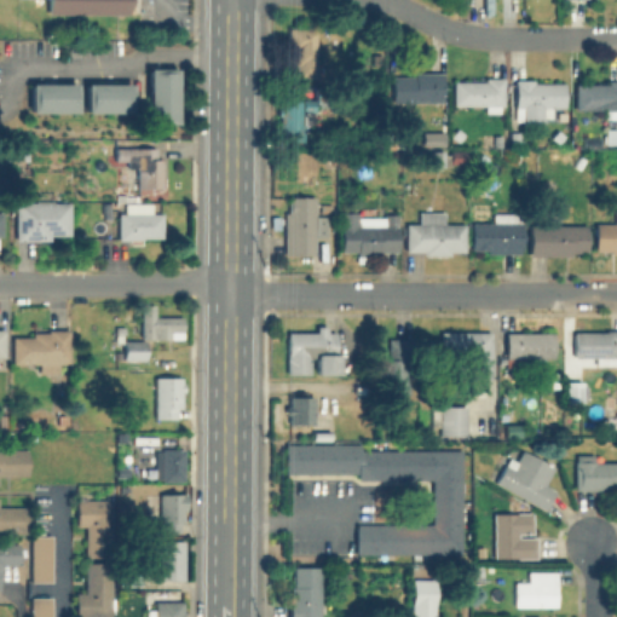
[(47,0),(130,0),(131,1),(127,11),(127,16),(47,16),(47,0)]
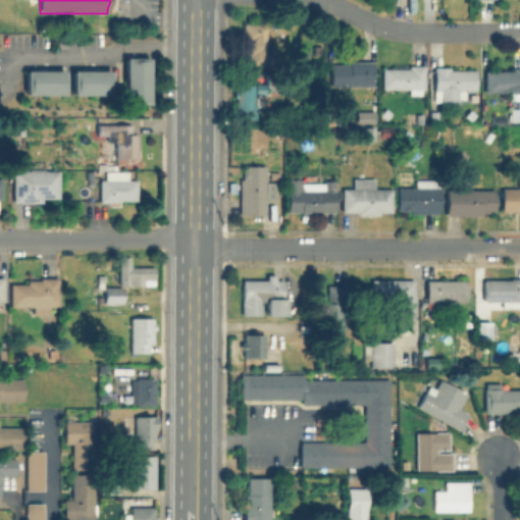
[(268,27),(269,67),(252,67),(252,57),(251,57),(251,44),(246,44),(246,27),(268,27)]
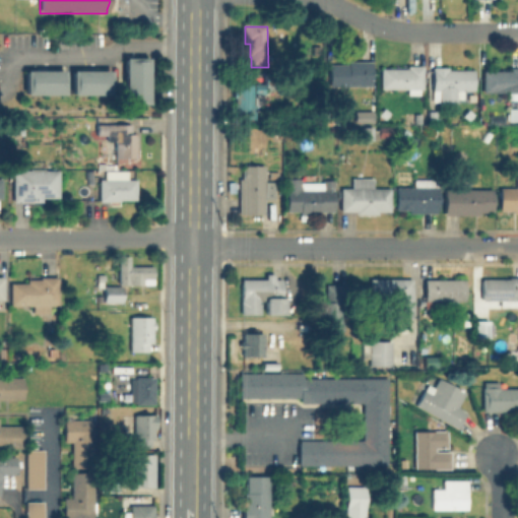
[(147,59),(123,58),(123,106),(147,106),(147,59)]
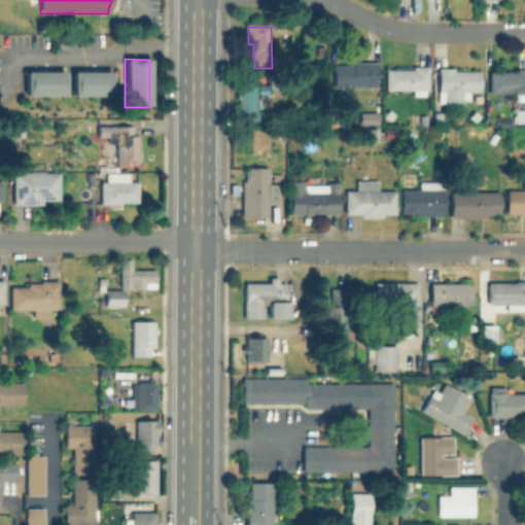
[(313,70),(313,60),(328,60),(328,70),(313,70)]
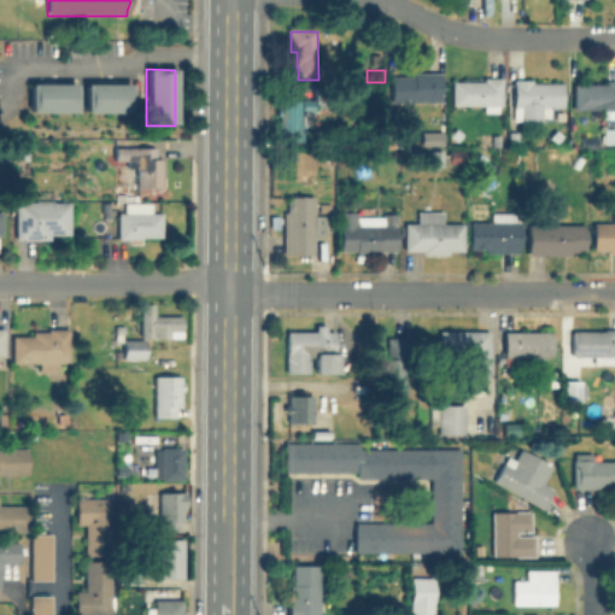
[(446,103),(393,105),(393,78),(415,77),(415,74),(445,72),(446,103)]
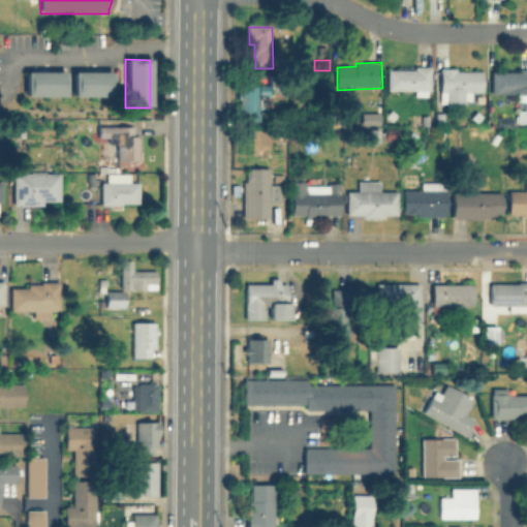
[(433,68),(433,92),(430,92),(430,98),(417,97),(417,93),(390,92),(390,71),(416,72),(416,68),(433,68)]
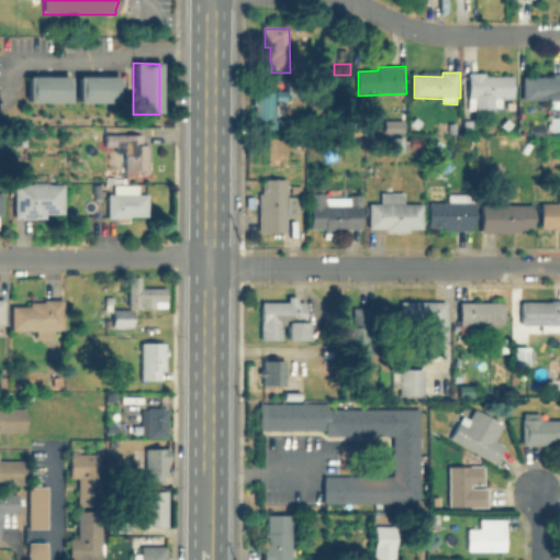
[(515,77),(515,99),(469,99),(469,75),(486,75),(486,78),(515,77)]
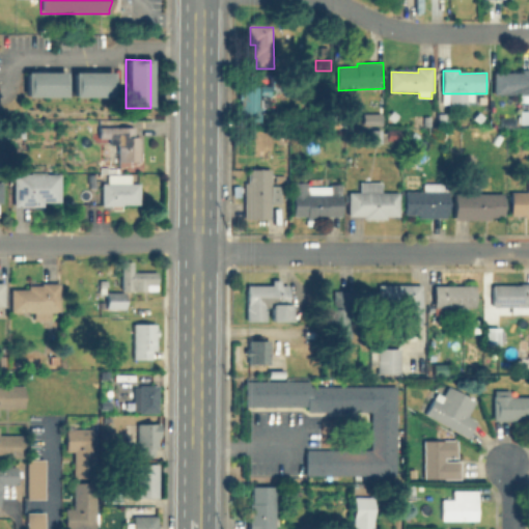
[(528,103),(526,103),(526,95),(497,96),(496,75),(523,74),(523,72),(528,71),(528,103)]
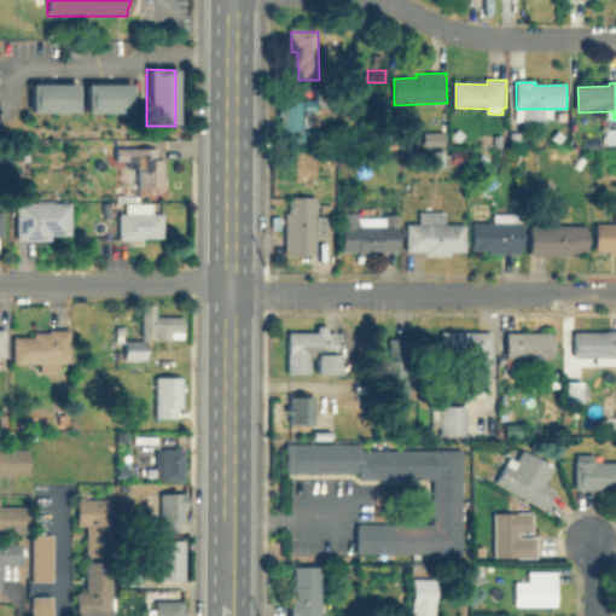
[(29,85),(75,85),(75,114),(29,114),(29,85)]
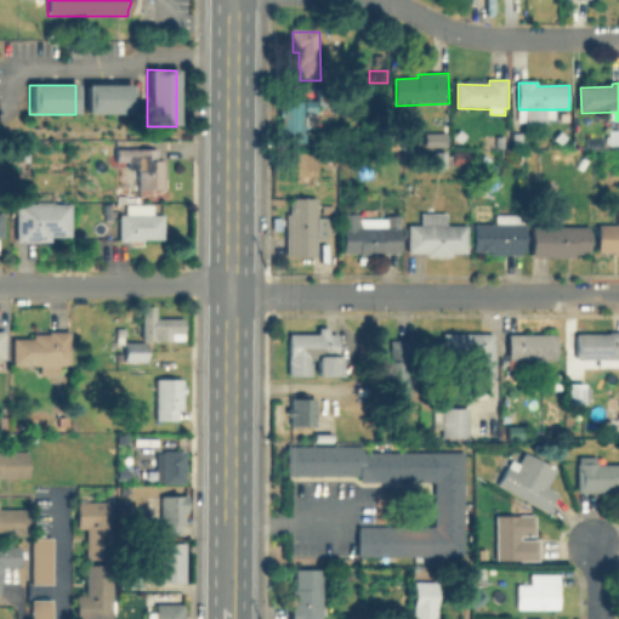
[(85,85),(131,85),(131,114),(85,114),(85,85)]
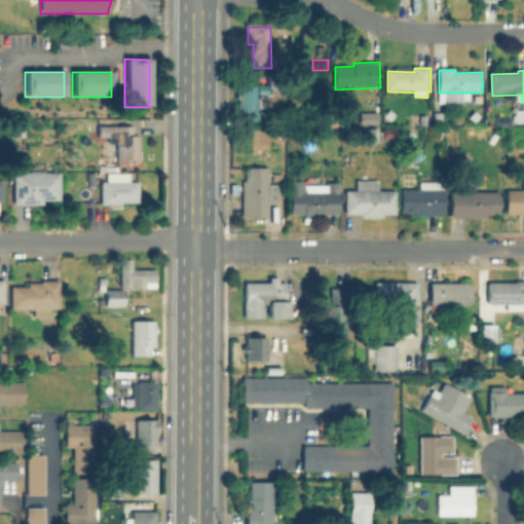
[(270,88),(270,73),(303,73),(303,88),(270,88)]
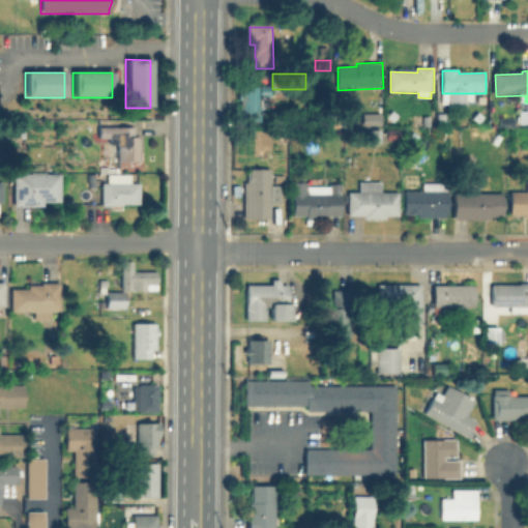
[(267,97),(267,107),(262,108),(262,123),(242,123),(242,100),(240,101),(240,94),(242,94),(242,87),(271,87),(271,97),(267,97)]
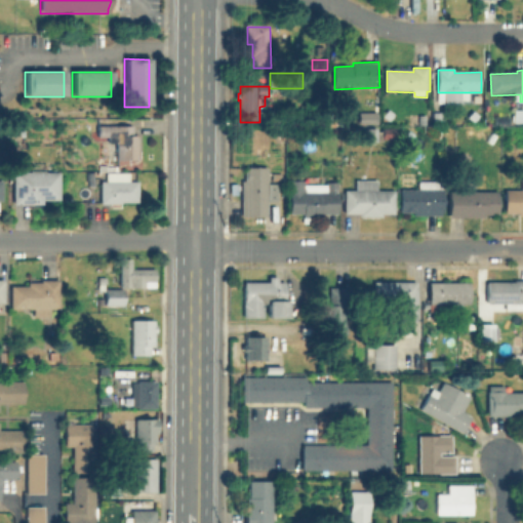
[(522,111),(513,111),(512,124),(522,124),(522,111)]
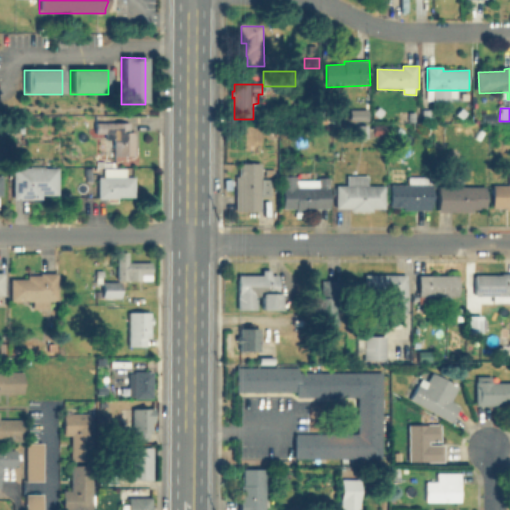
[(367,111),(348,111),(348,121),(367,121),(367,111)]
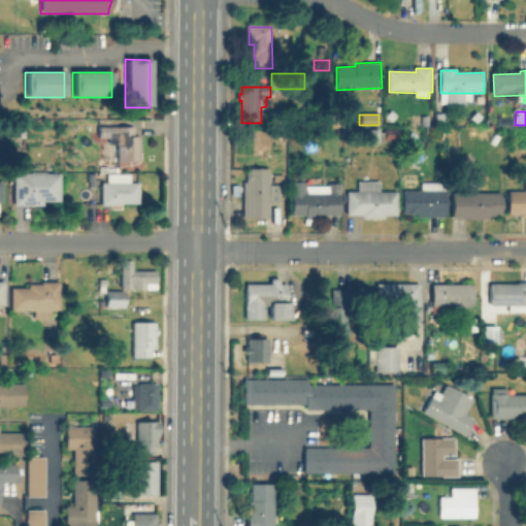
[(140,136),(140,161),(110,161),(110,137),(100,137),(100,127),(135,127),(135,136),(140,136)]
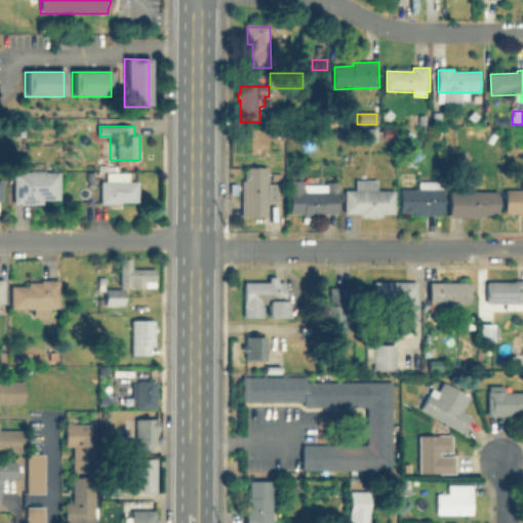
[(380,141),(380,127),(396,127),(395,141),(380,141)]
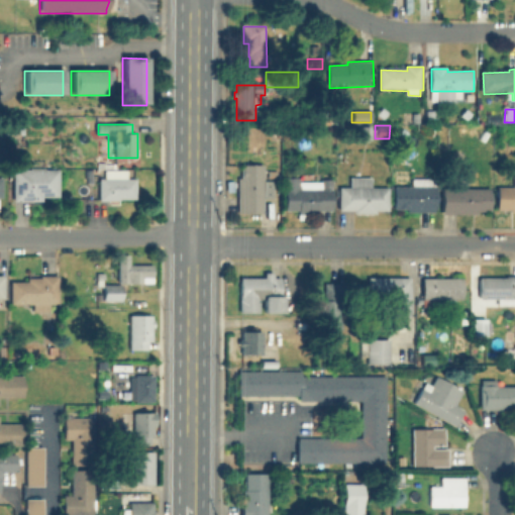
[(361,140),(361,127),(373,127),(373,140),(361,140)]
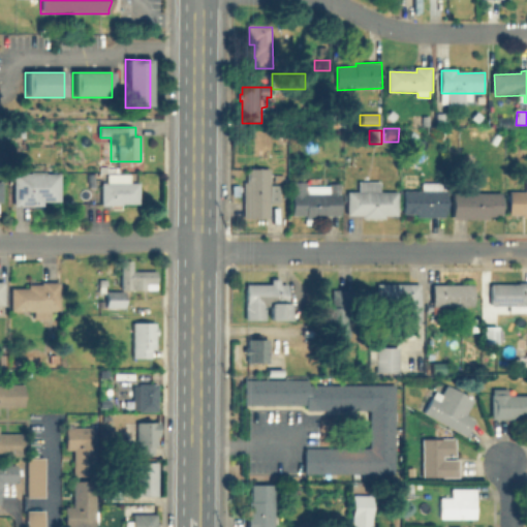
[(420,138),(413,144),(408,138),(414,133),(420,138)]
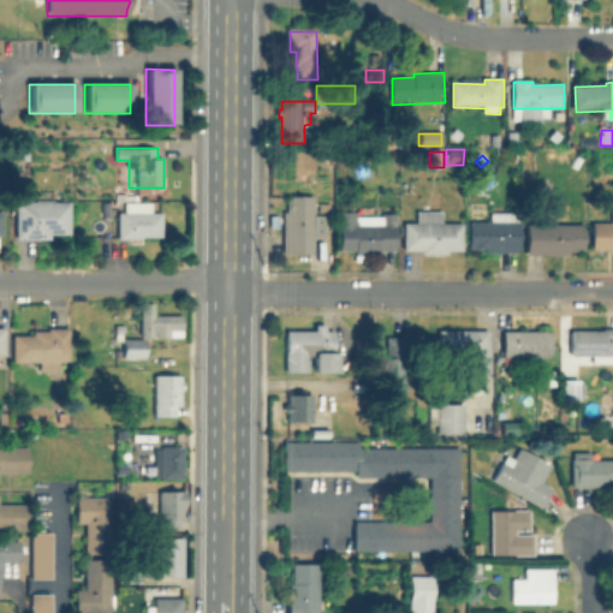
[(585,162),(578,172),(573,168),(581,159),(585,162)]
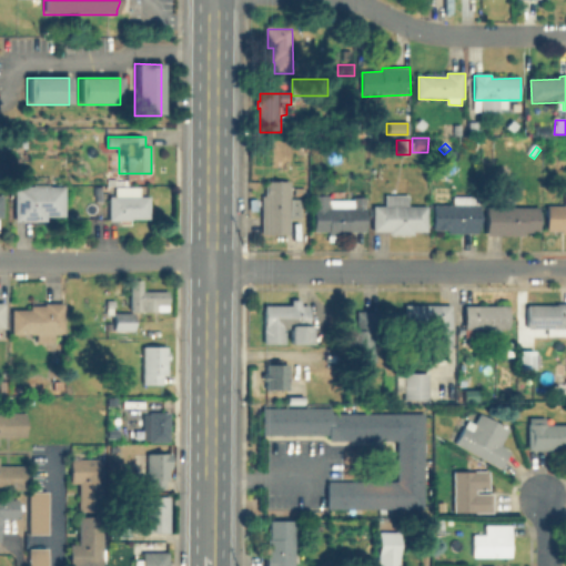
[(292,182),(293,235),(264,236),(264,196),(268,196),(268,183),(292,182)]
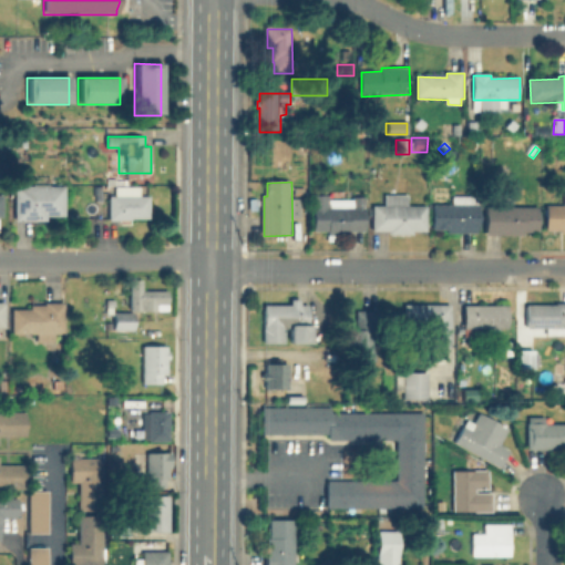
[(65,186),(65,216),(48,216),(48,221),(17,221),(17,185),(65,186)]
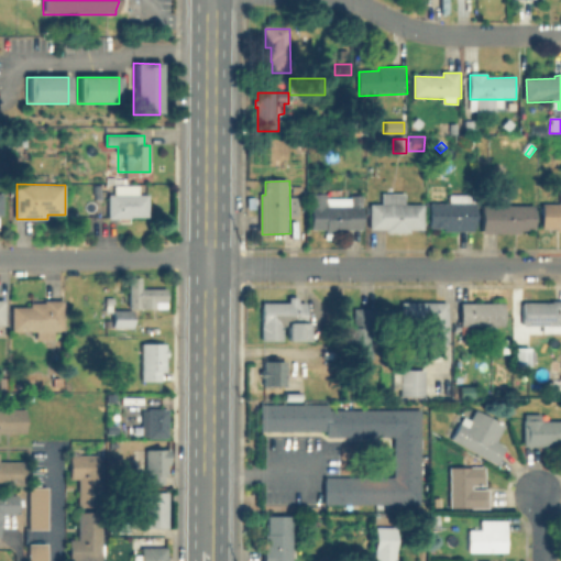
[(150,195),(149,217),(132,217),(132,219),(110,219),(110,195),(150,195)]
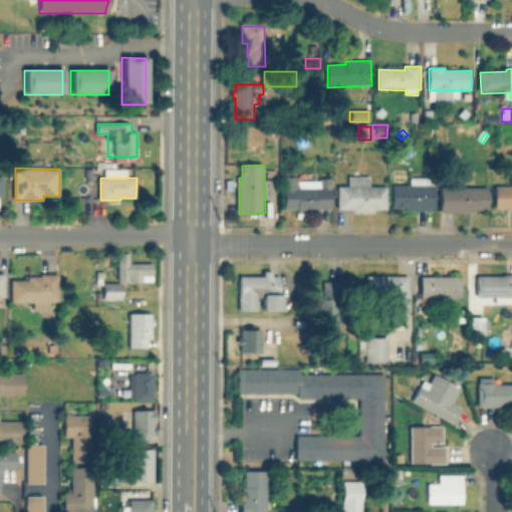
[(370,179),(370,188),(390,188),(390,210),(375,210),(375,213),(354,213),(354,211),(339,210),(340,187),(350,188),(350,178),(370,179)]
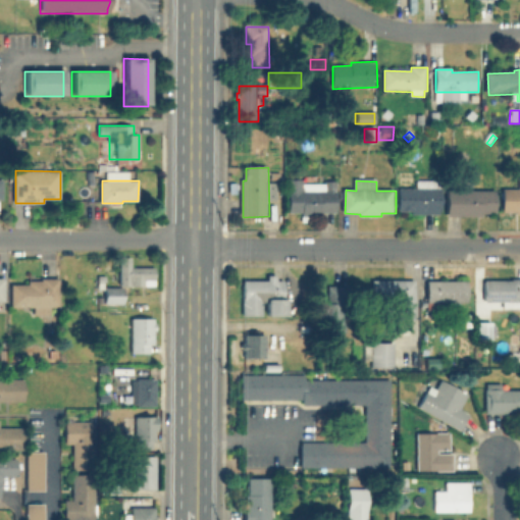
[(291,182),(303,182),(303,189),(326,189),(326,186),(339,186),(338,214),(323,214),(323,218),(303,217),(303,213),(291,213),(291,182)]
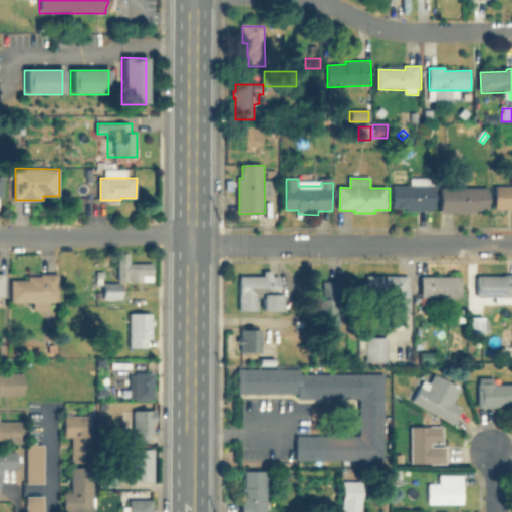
[(437,179),(437,213),(407,212),(408,209),(394,209),(394,187),(412,187),(412,179),(437,179)]
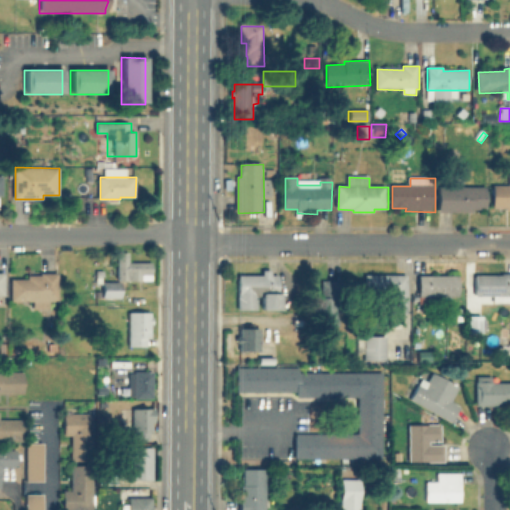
[(509,212),(494,212),(494,187),(509,187),(509,212)]
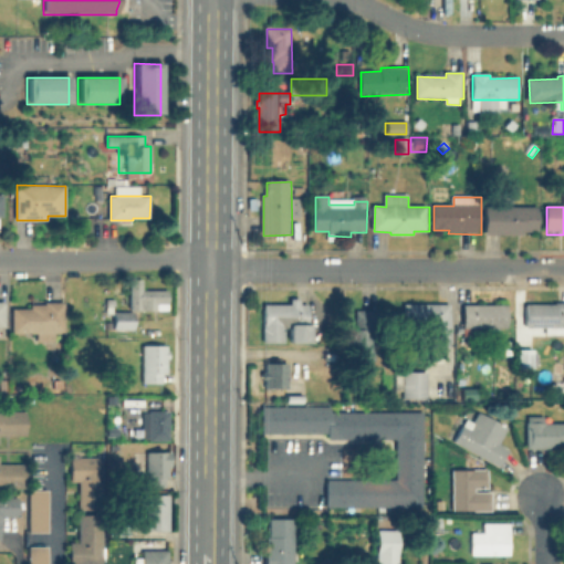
[(540,208),(540,232),(524,232),(525,236),(486,236),(486,208),(540,208)]
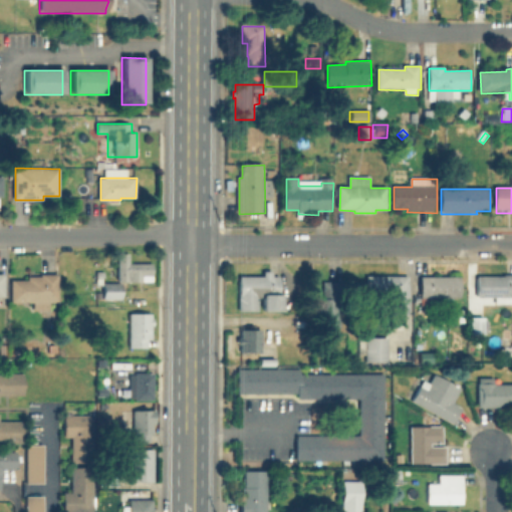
[(154,264),(154,282),(119,281),(119,253),(132,253),(132,263),(154,264)]
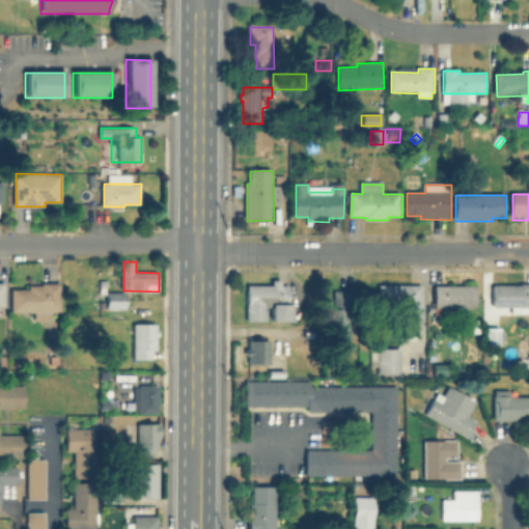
[(128,293),(128,309),(108,309),(108,312),(103,311),(103,304),(109,304),(109,295),(101,295),(101,281),(110,281),(110,293),(128,293)]
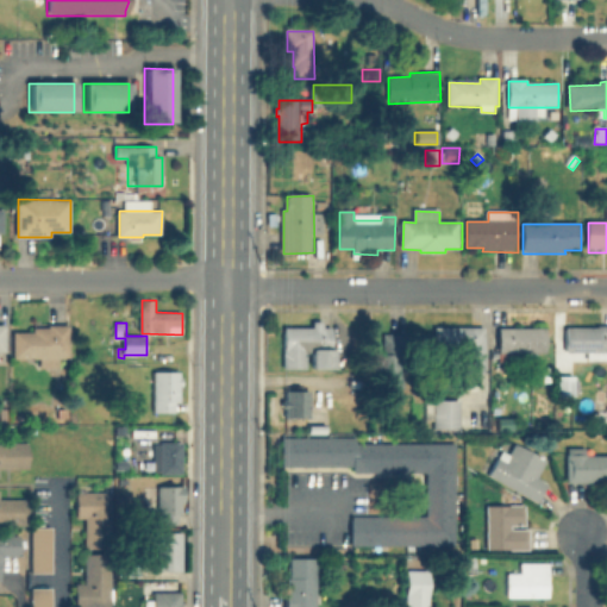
[(70,325),(70,358),(60,358),(60,368),(42,368),(41,360),(16,360),(14,333),(35,333),(35,327),(50,327),(49,325),(70,325)]
